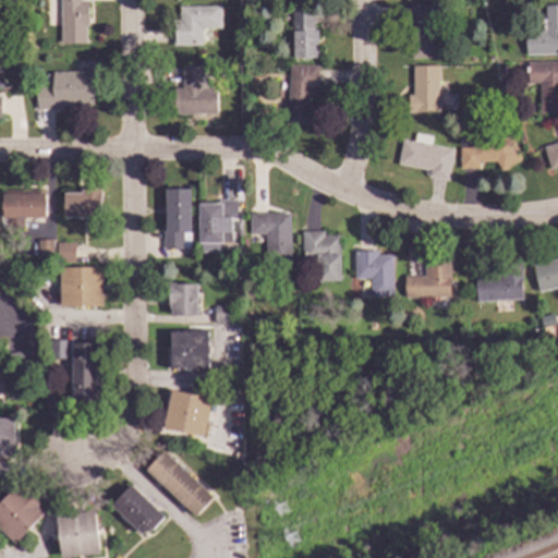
[(79,0),(79,2),(86,2),(86,27),(84,27),(85,44),(60,44),(59,0),(79,0)]
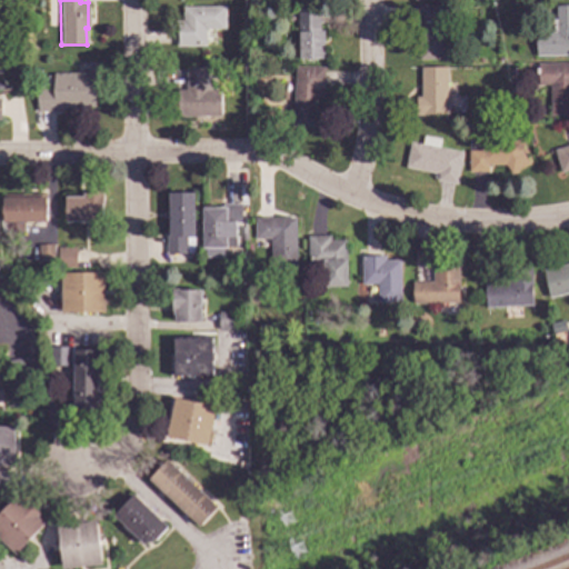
[(568,56),(535,56),(535,33),(547,35),(547,21),(550,21),(550,15),(555,15),(555,6),(568,6),(568,56)]
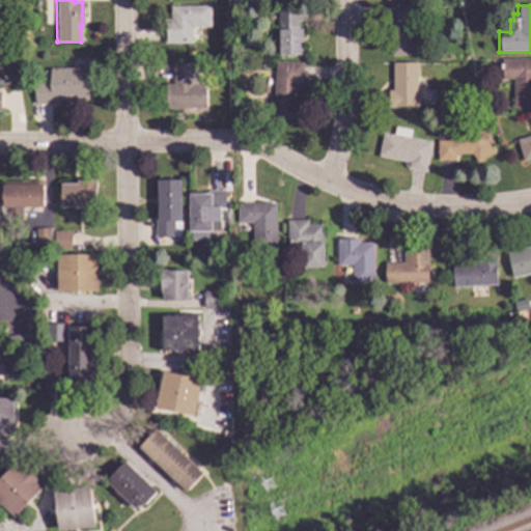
[(414,57),(389,56),(390,39),(387,39),(387,21),(390,21),(390,6),(415,6),(414,57)]
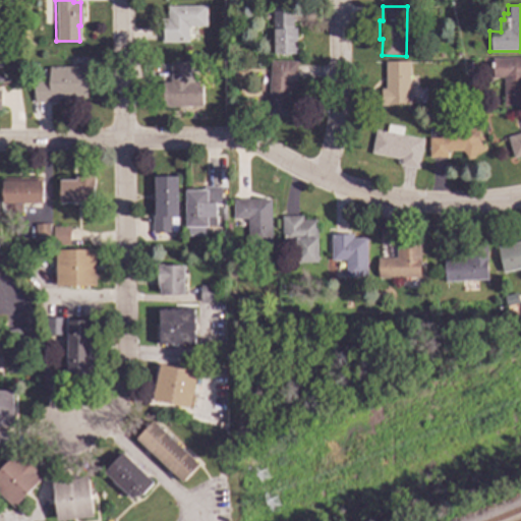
[(205,27),(187,26),(187,43),(162,43),(162,20),(167,20),(167,8),(205,8),(205,27)]
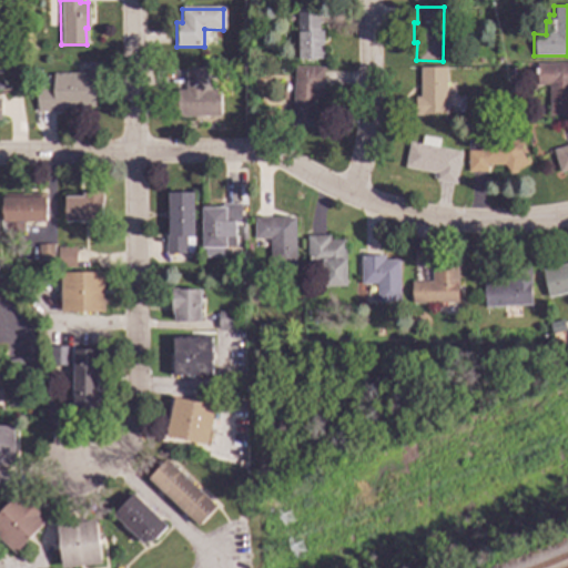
[(316,31),(323,31),(322,60),(297,59),(298,32),(296,32),(297,10),(317,10),(316,31)]
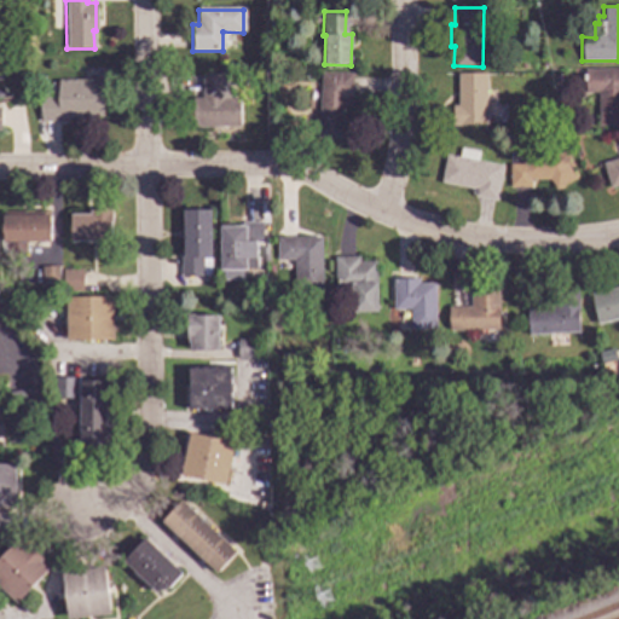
[(618,126),(596,126),(597,93),(584,92),(585,69),(618,69),(618,126)]
